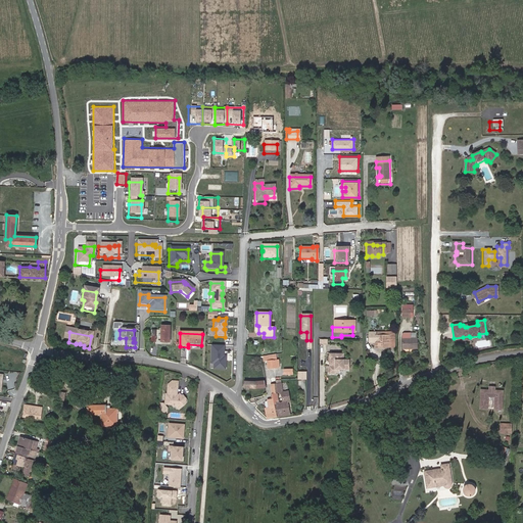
[(374,338),(387,338),(388,349),(395,349),(395,334),(374,335),(374,338)]
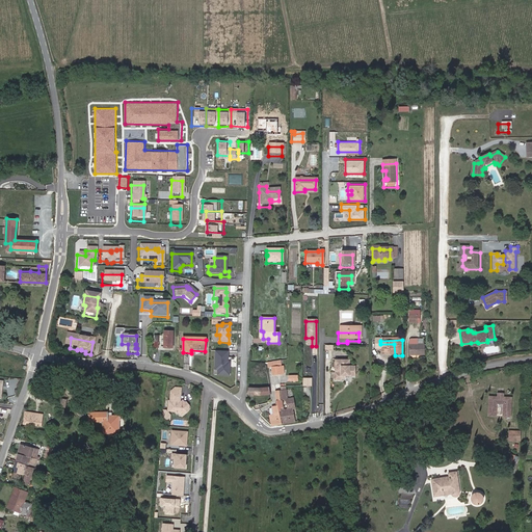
[(380,341),(373,341),(374,351),(378,351),(378,350),(380,350),(380,355),(395,355),(394,344),(380,344),(380,341)]
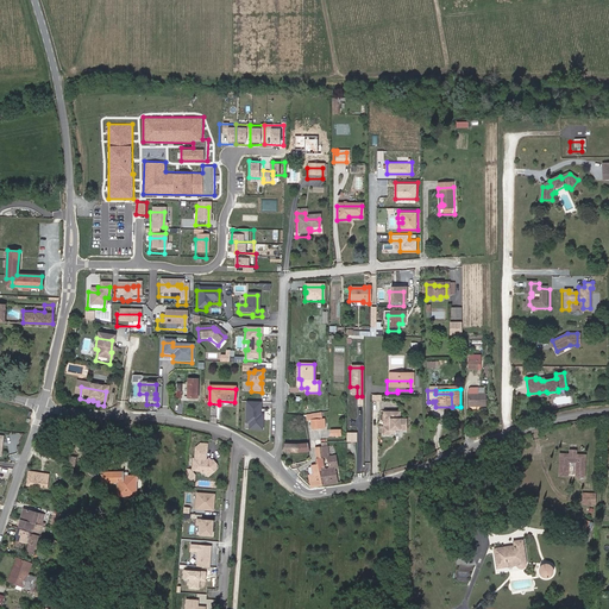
[(485,409),(485,397),(476,397),(476,391),(469,391),(468,393),(468,397),(468,409),(485,409)]
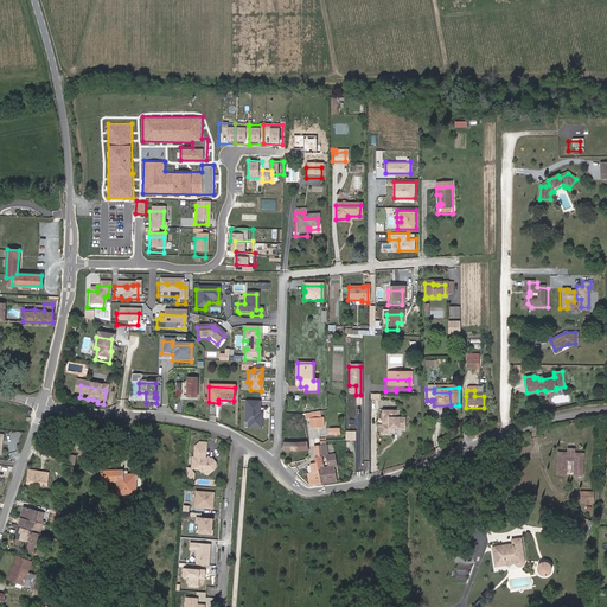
[(253,429),(261,429),(261,414),(259,414),(259,402),(244,401),(244,422),(253,422),(253,429)]
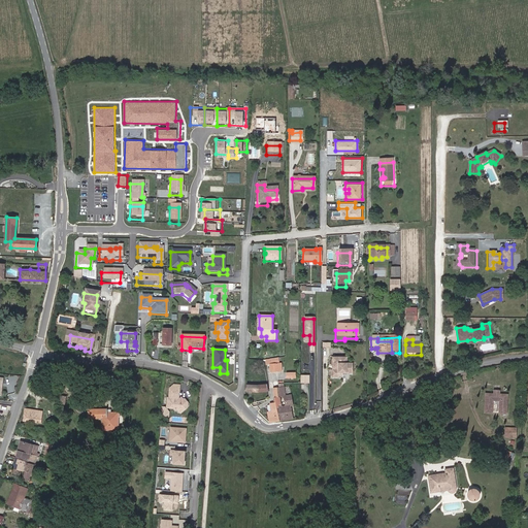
[(279,360),(266,362),(266,365),(270,365),(270,373),(275,374),(281,374),(282,366),(281,366),(279,366),(279,360)]
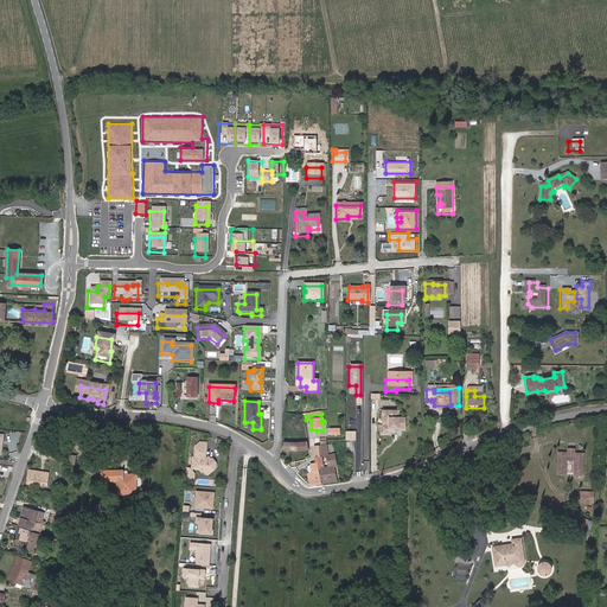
[(396,421),(396,415),(379,415),(379,423),(384,423),(384,428),(381,428),(379,438),(384,439),(384,436),(389,436),(389,433),(400,434),(401,421),(396,421)]
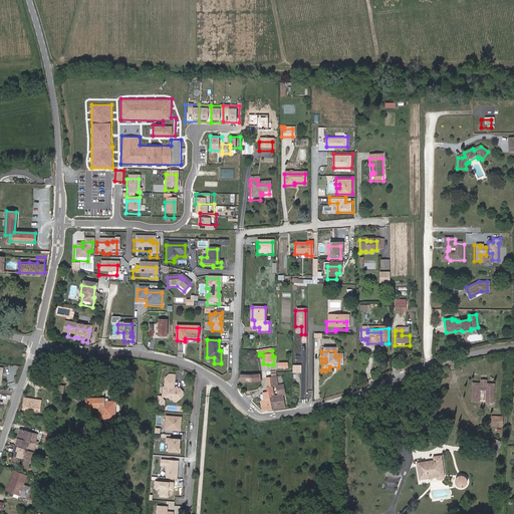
[(276,378),(271,379),(272,388),(276,388),(277,397),(270,397),(270,398),(269,398),(270,411),(284,409),(282,399),(281,399),(280,397),(284,396),(283,387),(277,388),(276,378)]
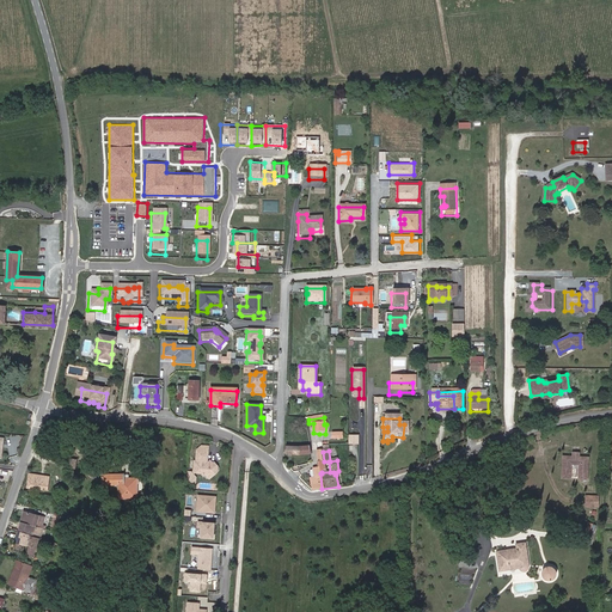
[(322,489),(320,473),(322,473),(322,472),(320,470),(324,470),(324,461),(323,452),(317,453),(318,469),(312,470),(313,471),(310,471),(311,479),(310,479),(311,490),(322,489)]
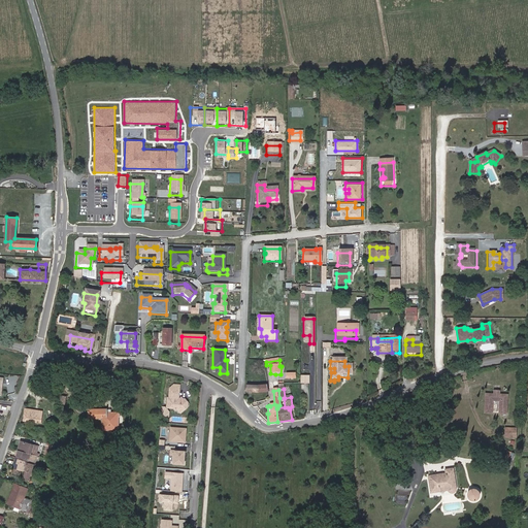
[(178,393),(178,392),(169,391),(169,401),(167,401),(167,404),(167,410),(175,411),(178,411),(180,411),(183,414),(186,411),(186,408),(186,406),(188,405),(185,402),(184,402),(180,403),(179,402),(178,401),(178,397),(178,393)]
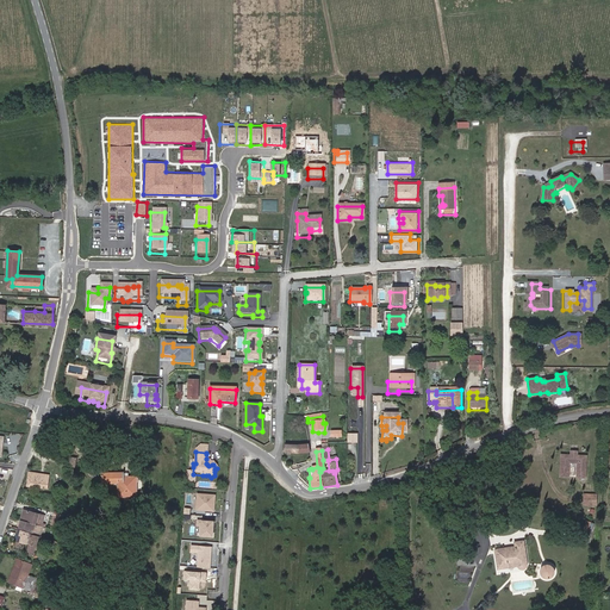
[(571,477),(571,462),(579,462),(579,477),(587,477),(587,455),(579,455),(562,455),(562,477),(571,477)]
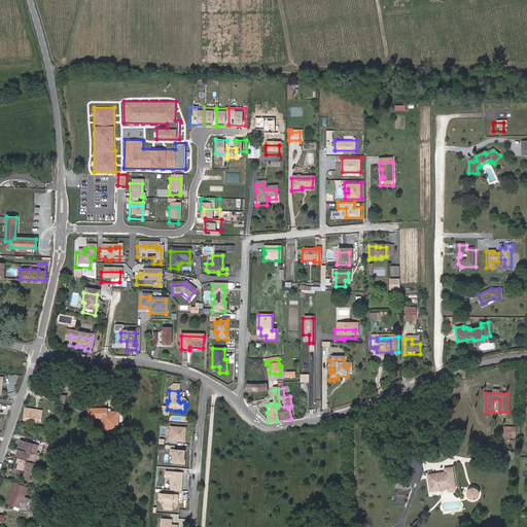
[(40,424),(42,412),(25,410),(23,422),(40,424)]
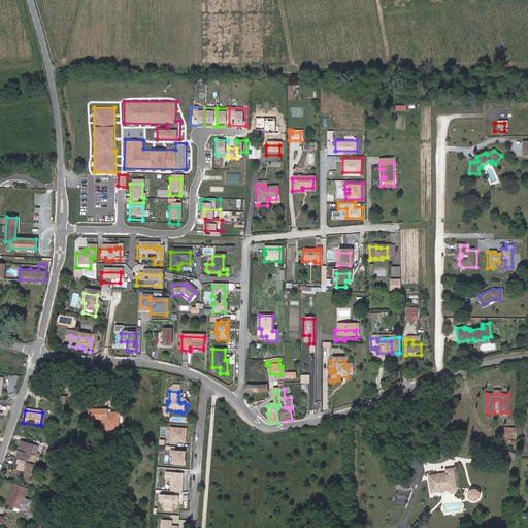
[(113,420),(118,421),(119,420),(119,415),(110,415),(107,415),(107,410),(88,410),(88,420),(93,420),(101,420),(101,428),(101,432),(118,433),(118,427),(117,427),(116,427),(113,427),(113,420)]
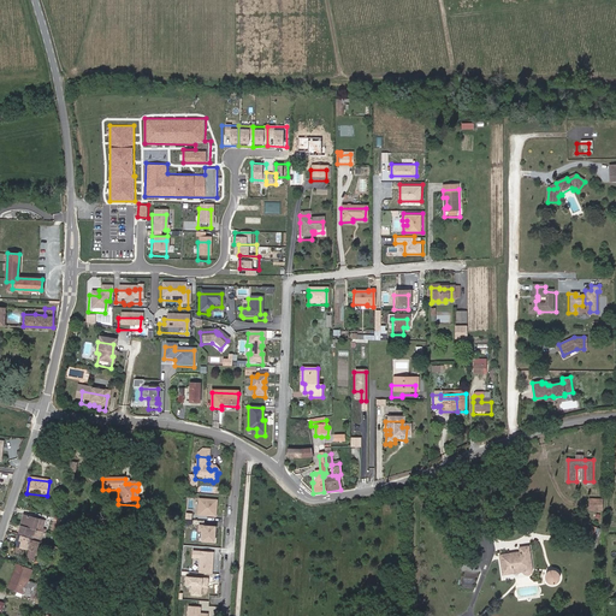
[(588,498),(588,509),(602,509),(602,498),(588,498)]
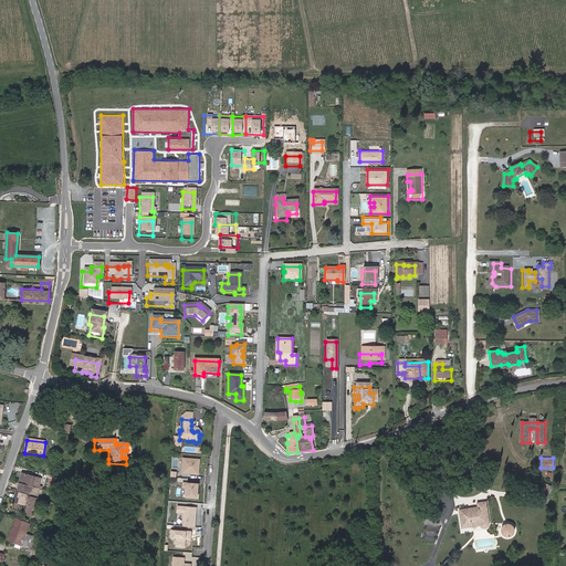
[(198,477),(199,462),(182,461),(182,472),(185,475),(198,477)]
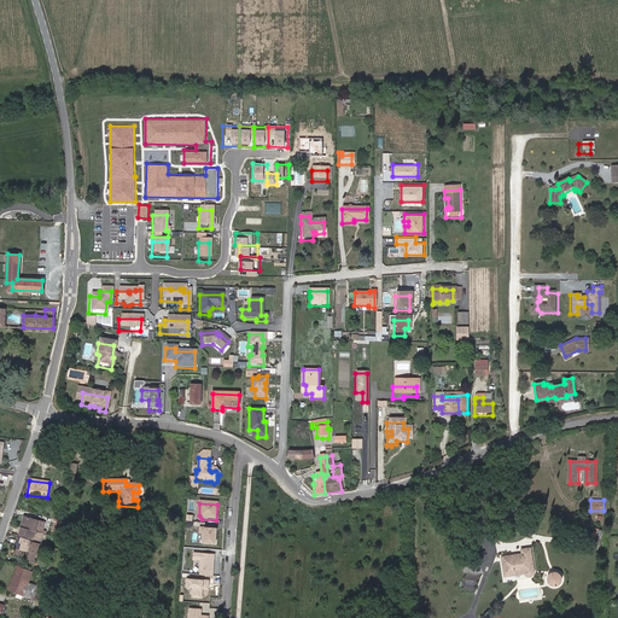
[(22,529),(41,535),(44,525),(24,519),(22,529)]
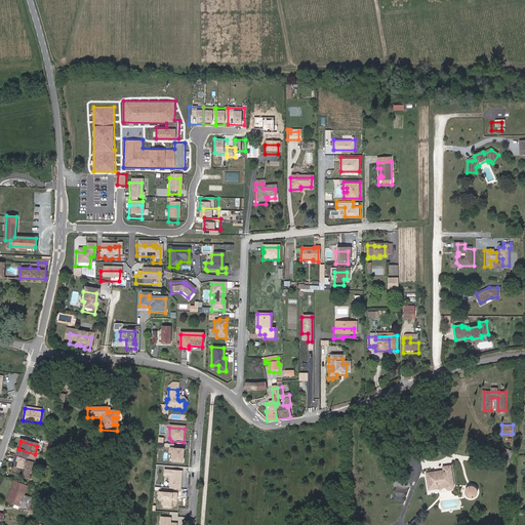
[(32,466),(35,454),(18,449),(15,459),(32,466)]
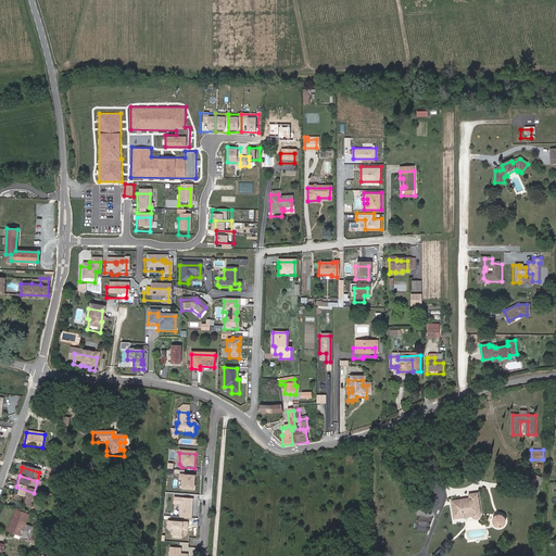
[(542,478),(535,476),(532,487),(538,489),(542,478)]
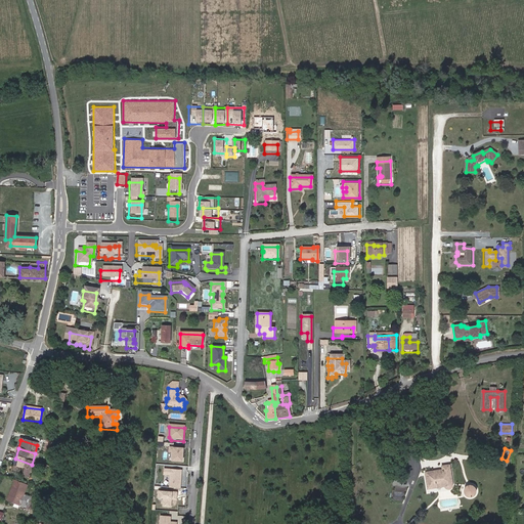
[(182,463),(183,450),(170,449),(169,453),(172,453),(171,463),(182,463)]
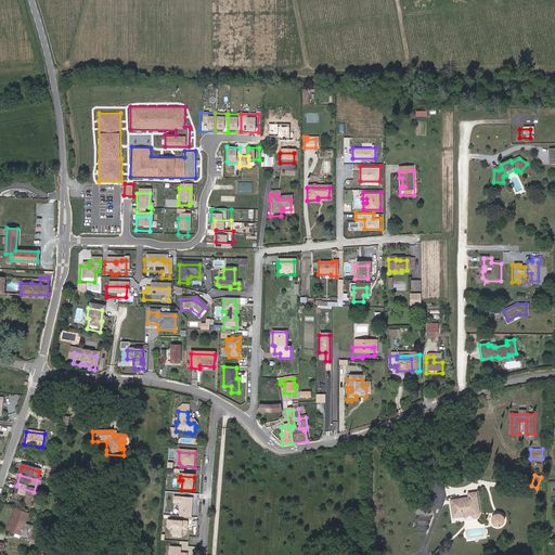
[(30,507),(34,492),(16,486),(14,492),(25,495),(22,505),(30,507)]
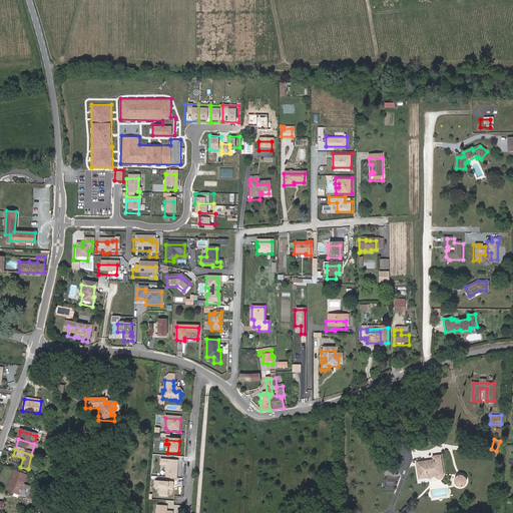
[(423,463),(423,477),(436,475),(437,477),(439,478),(440,478),(442,478),(442,477),(443,476),(443,475),(441,460),(433,461),(423,463)]
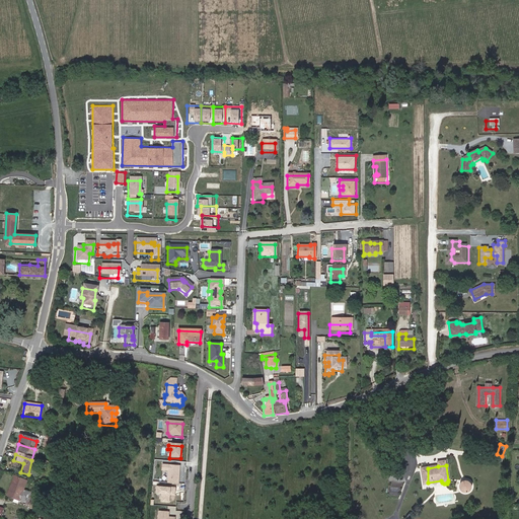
[(179,486),(180,467),(162,466),(162,471),(169,472),(168,485),(179,486)]
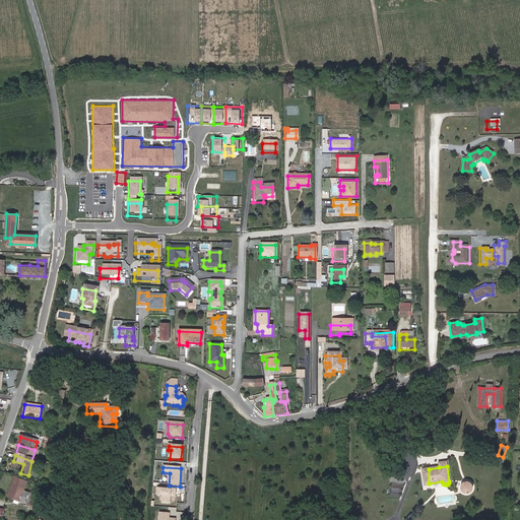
[(20,492),(23,494),(26,483),(14,478),(9,492),(18,496),(20,492)]
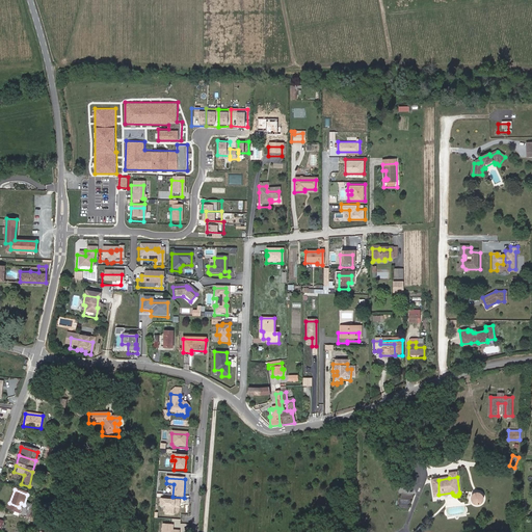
[(475,504),(478,505),(481,505),(483,503),(484,502),(484,499),(484,497),(482,494),(478,493),(473,495),(472,497),(472,498),(472,500),(473,502),(473,503),(475,504)]
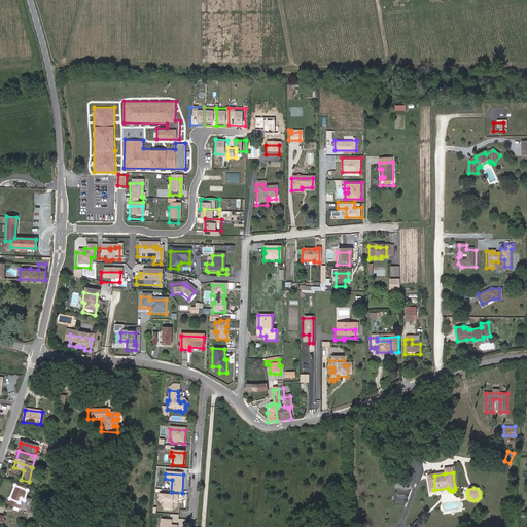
[(178,500),(179,496),(160,495),(160,501),(166,502),(165,511),(173,512),(173,503),(177,503),(177,500),(178,500)]
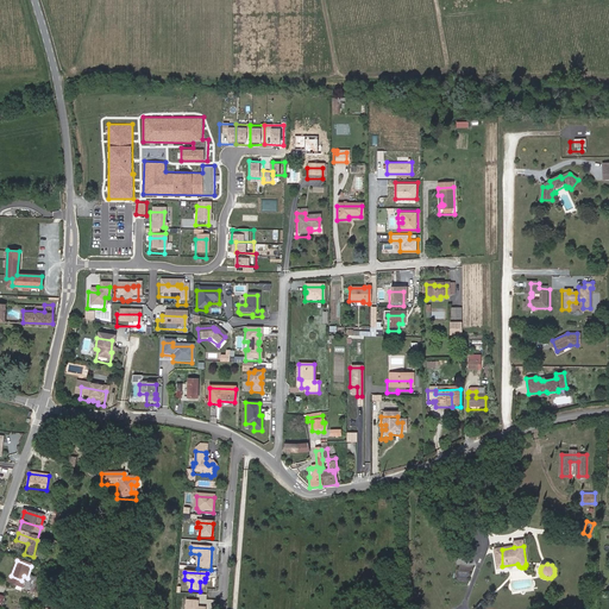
[(42,584),(27,578),(24,576),(22,581),(11,576),(8,583),(38,596),(42,584)]
